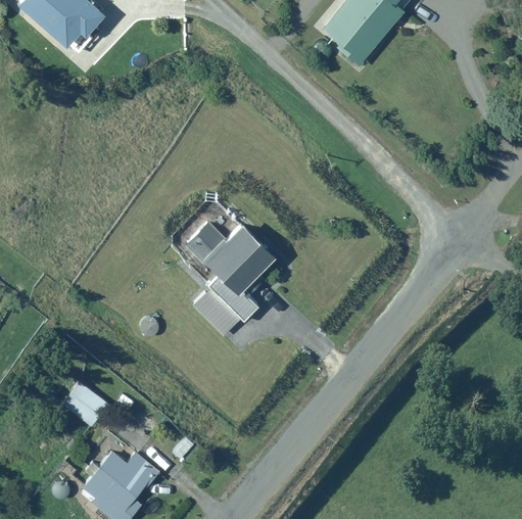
[(92,0),(19,0),(18,2),(70,46),(83,32),(89,37),(108,14),(92,0)]
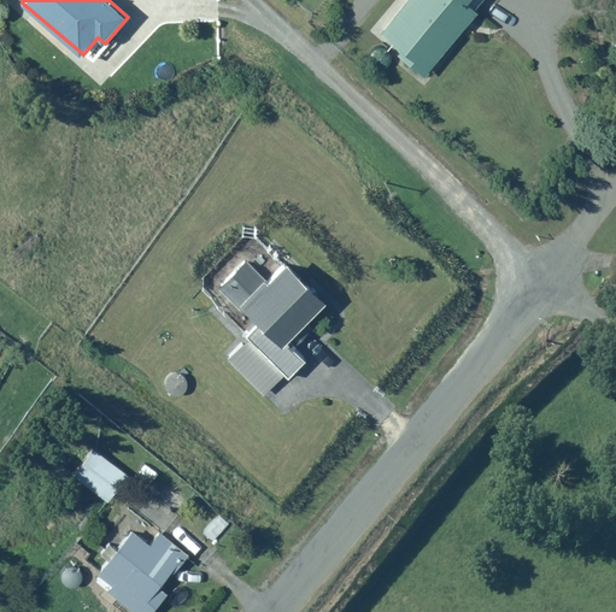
[(400,58),(426,76),(477,15),(471,10),(479,0),(409,0),(381,34),(404,53),(400,58)]
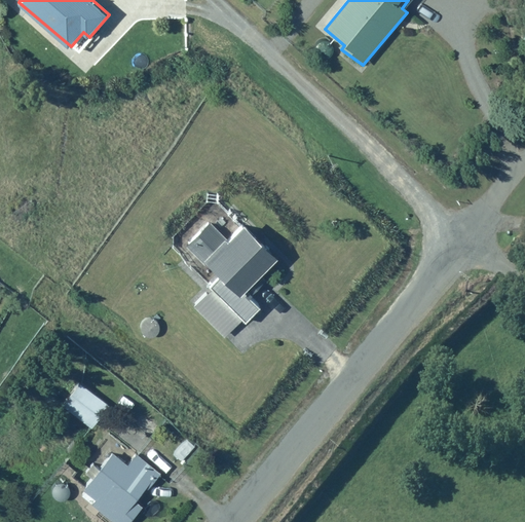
[(217,278),(210,287),(247,324),(262,308),(252,298),(266,283),(261,277),(282,257),(249,224),(228,244),(209,224),(186,247),(217,278)]
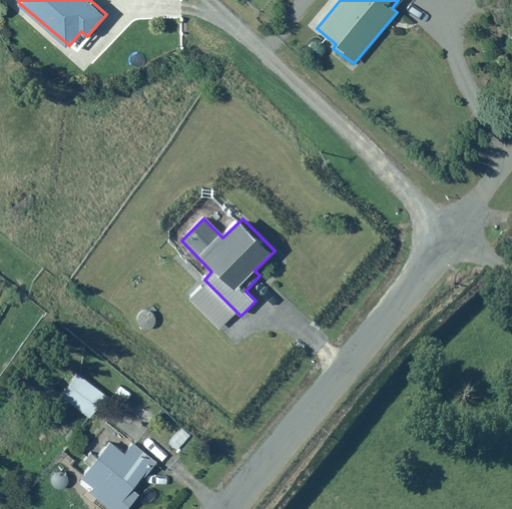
[(79,375),(61,398),(88,420),(107,397),(79,375)]
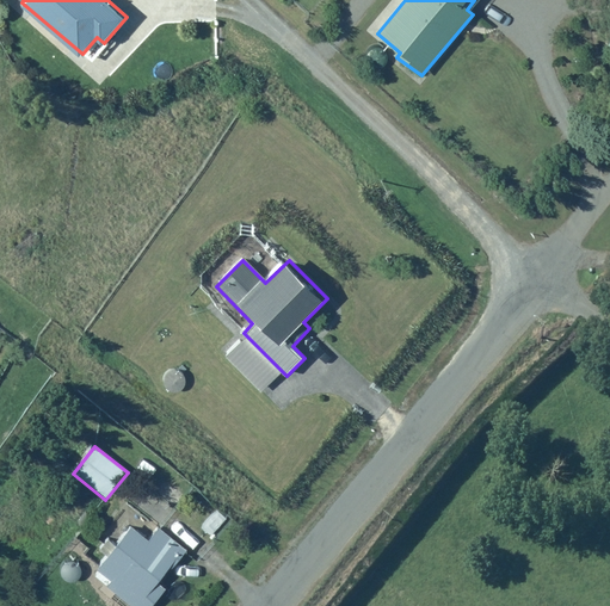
[(155,605),(168,589),(160,583),(188,551),(161,527),(149,542),(133,526),(97,568),(112,581),(106,587),(128,605),(155,605)]
